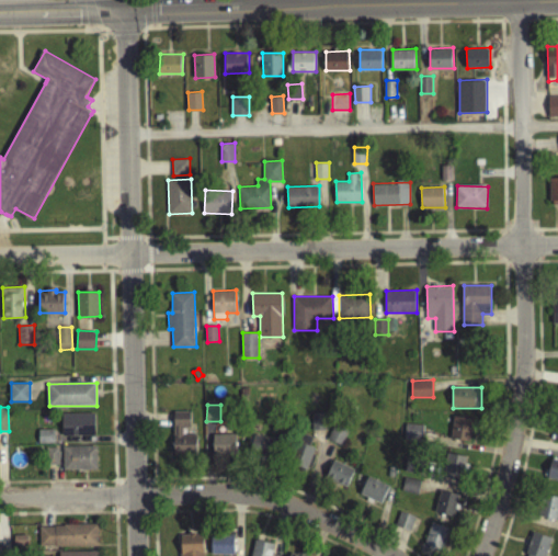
[(192,411),(174,410),(174,456),(197,456),(198,432),(192,432),(192,411)]
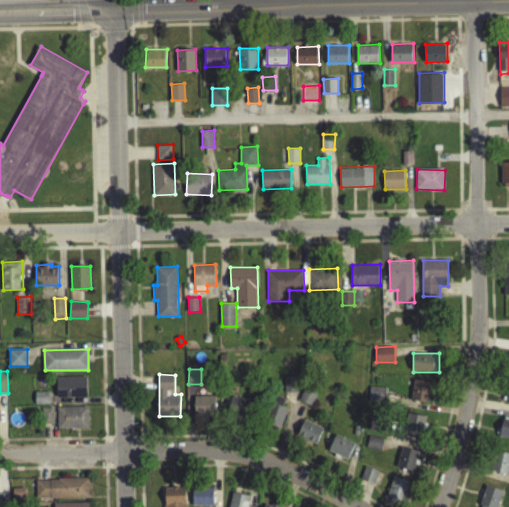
[(285,391),(297,392),(297,375),(286,375),(285,391)]
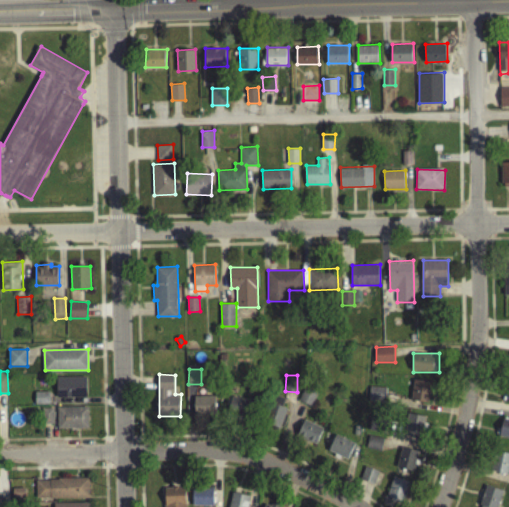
[(57,397),(57,376),(88,376),(88,397),(57,397)]
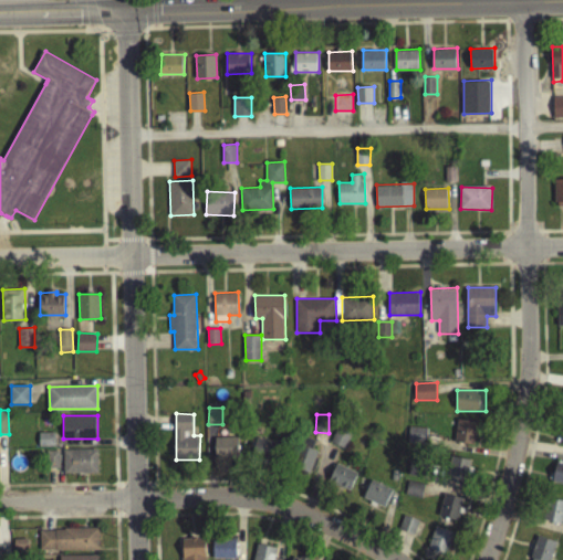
[(476,444),(477,420),(458,419),(456,443),(476,444)]
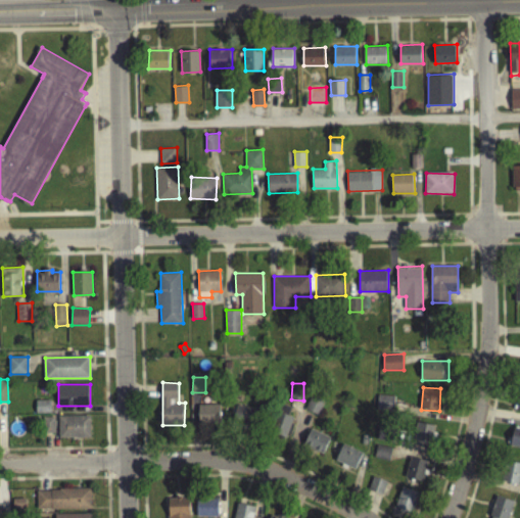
[(306,409),(320,414),(325,399),(313,394),(306,409)]
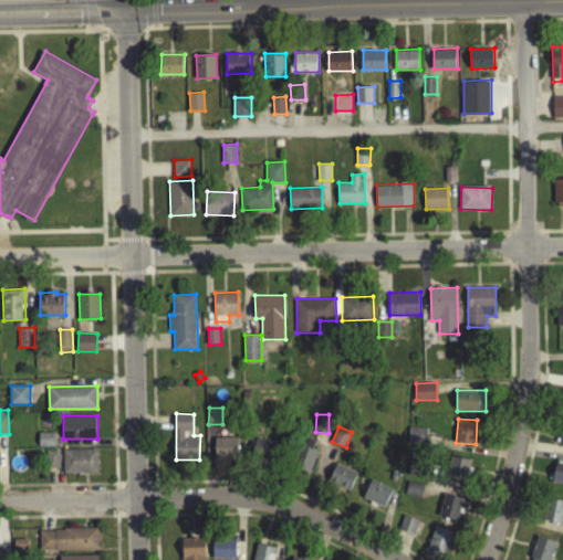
[(409,442),(428,443),(428,428),(410,426),(409,442)]
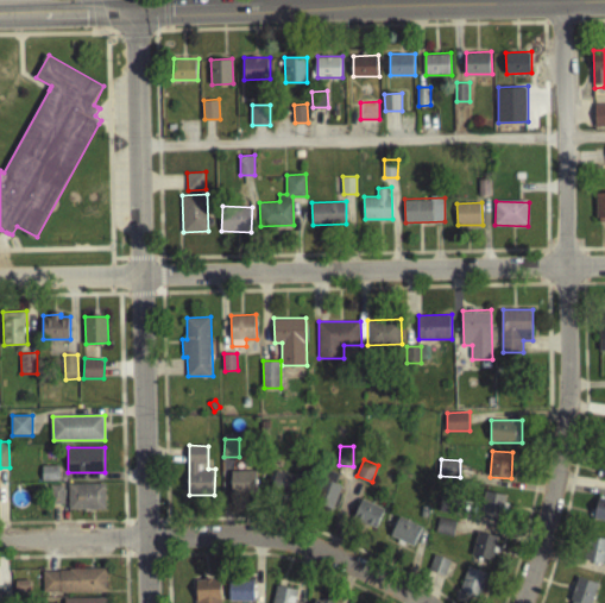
[(43,481),(43,465),(60,465),(60,481),(43,481)]
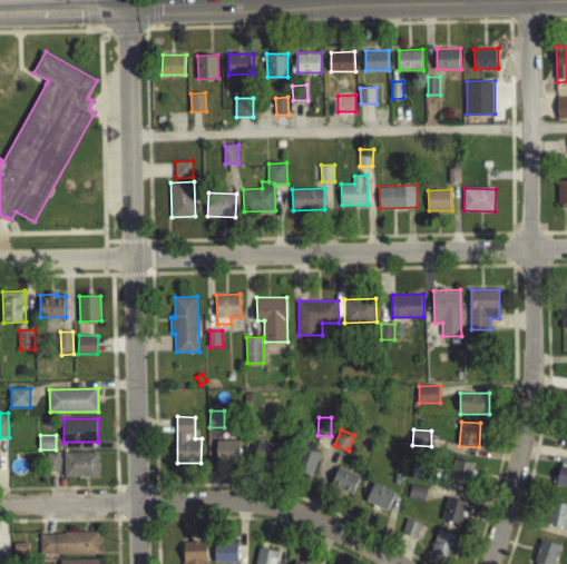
[(319,443),(306,438),(296,468),(314,474),(321,453),(315,452),(319,443)]
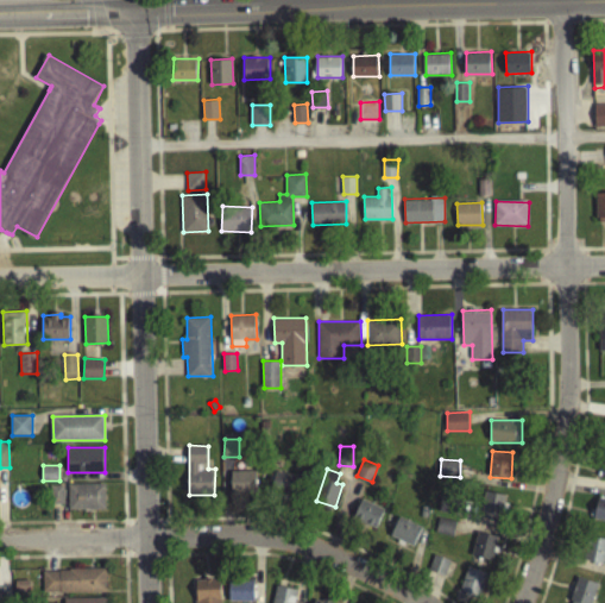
[(258,491),(257,470),(232,471),(232,492),(258,491)]
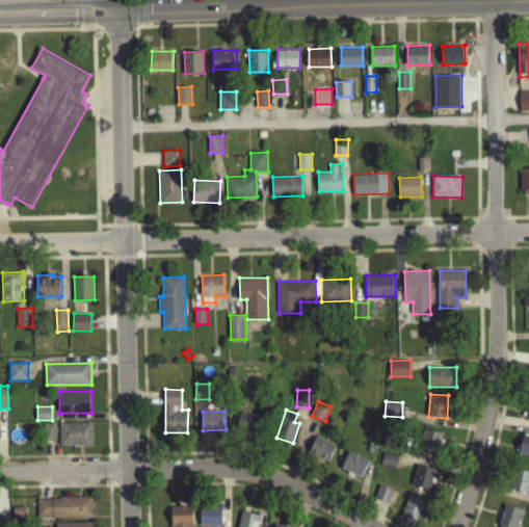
[(262,413),(237,413),(237,433),(262,433),(262,413)]
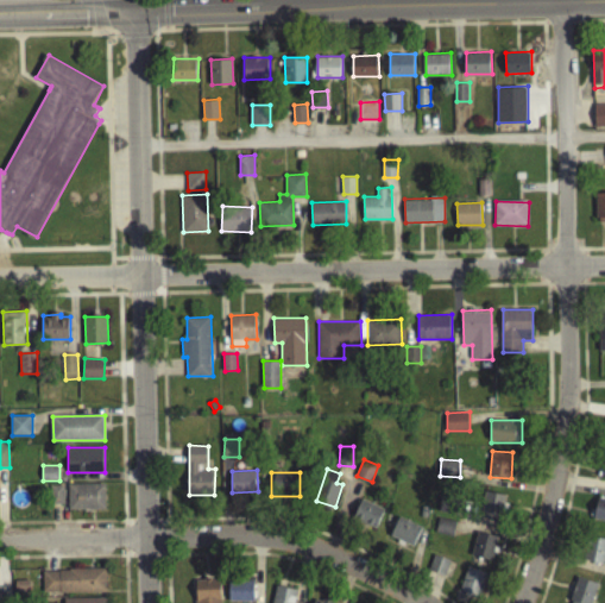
[(69,484),(70,509),(106,509),(106,483),(69,484)]
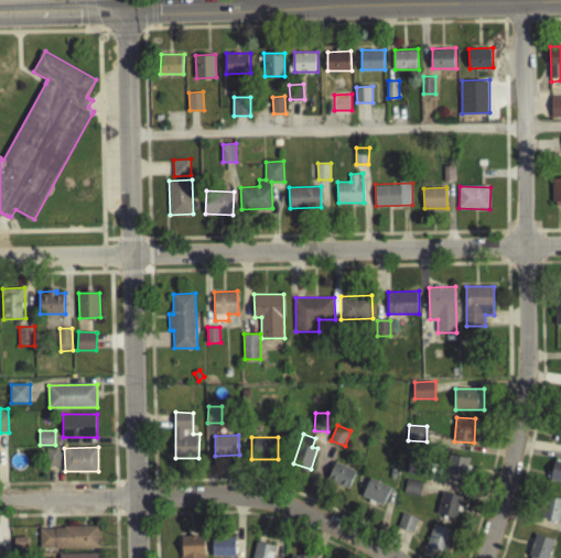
[(61,466),(60,448),(47,449),(47,467),(61,466)]
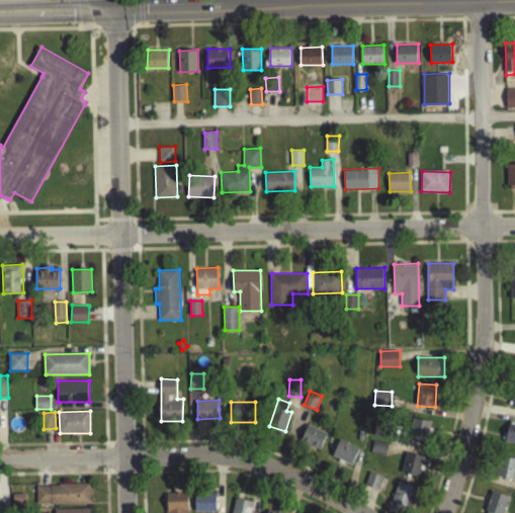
[(389,437),(392,423),(377,421),(374,434),(389,437)]
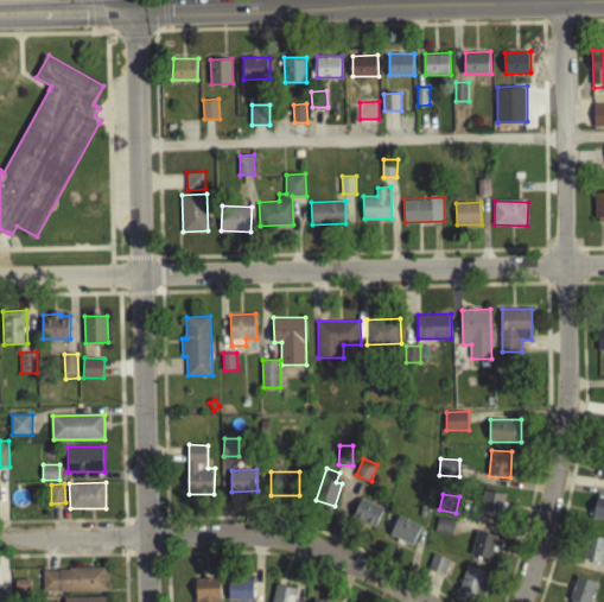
[(483,514),(501,517),(504,496),(485,494),(483,514)]
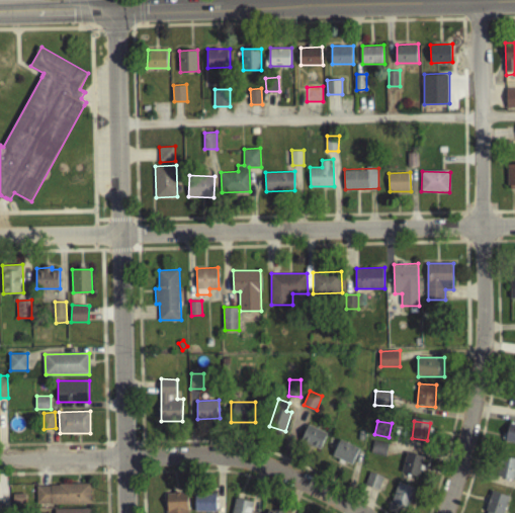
[(514,424),(509,423),(506,441),(514,442),(514,424)]
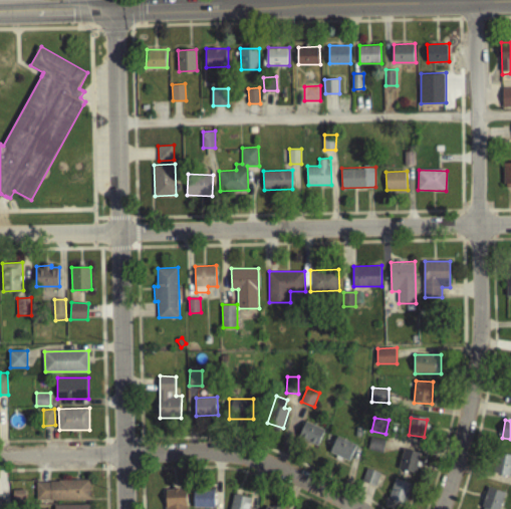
[(325,429),(305,421),(299,438),(319,445),(325,429)]
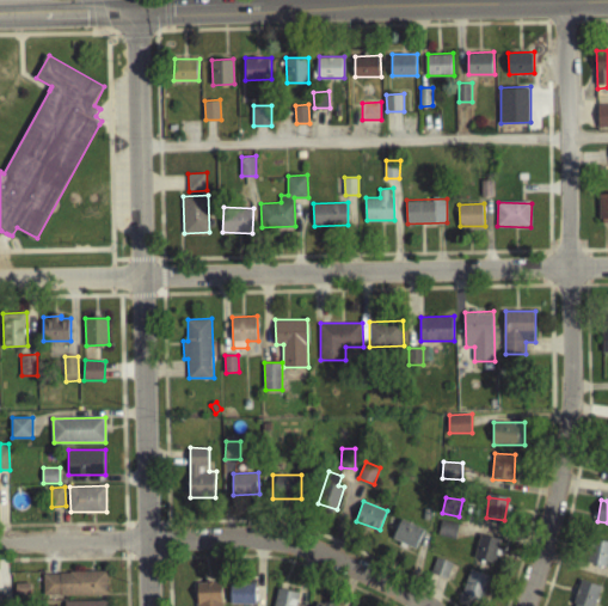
[(393,538),(417,548),(425,528),(401,519),(393,538)]
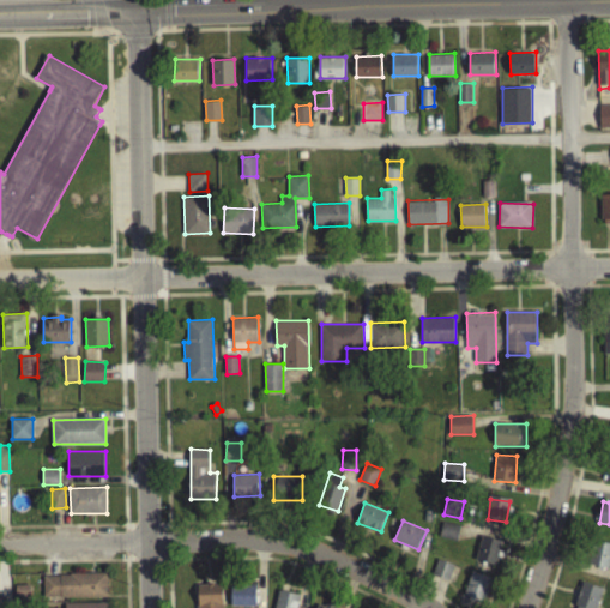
[(461,525),(444,522),(440,536),(458,540),(461,525)]
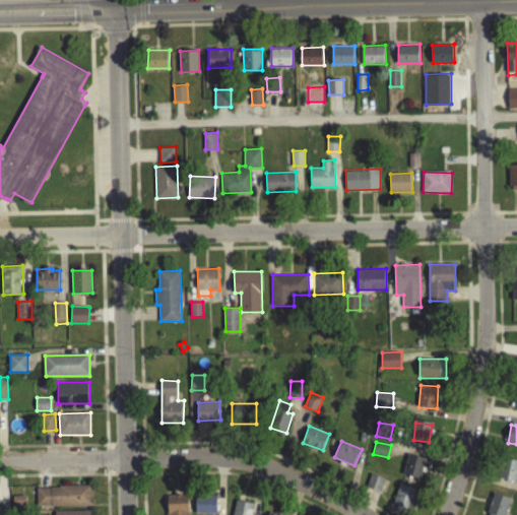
[(404,475),(423,477),(425,456),(407,454),(404,475)]
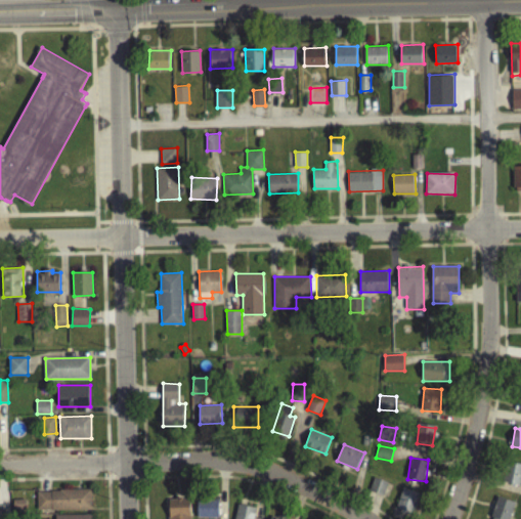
[(520,484),(506,481),(510,462),(520,464),(520,484)]
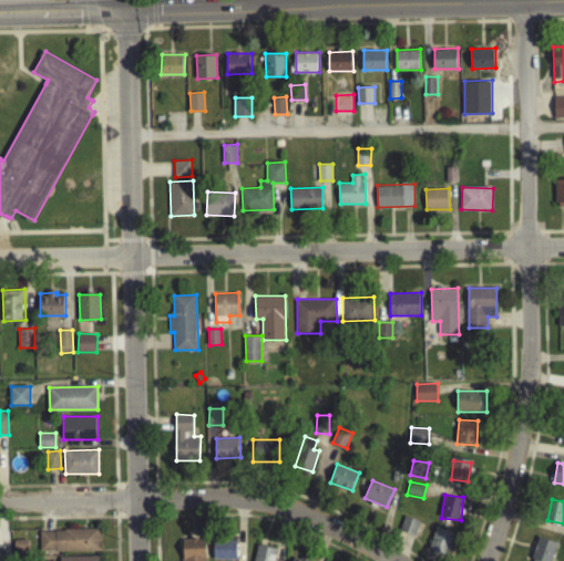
[(417,534),(420,519),(404,516),(401,531),(417,534)]
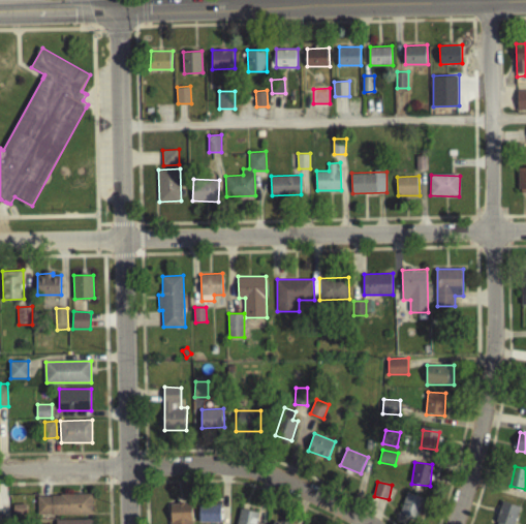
[(411,523),(416,523),(424,496),(406,492),(399,521),(411,523)]
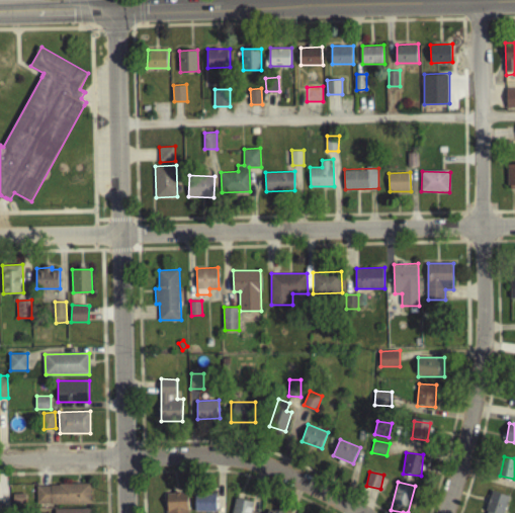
[(91,503),(91,484),(37,485),(37,504),(91,503)]
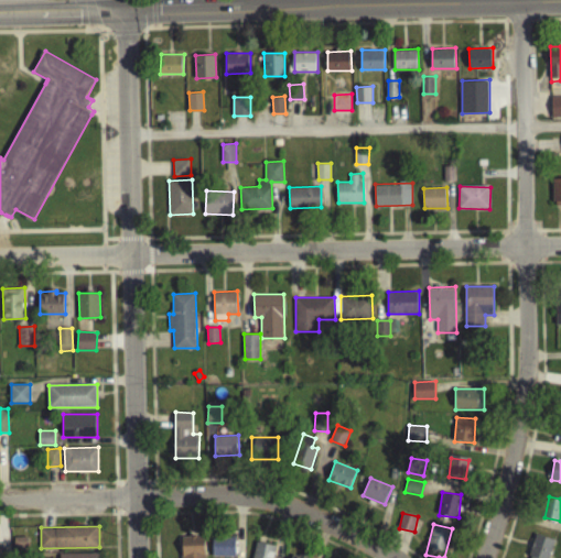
[(549,557),(553,537),(532,533),(526,557),(549,557)]
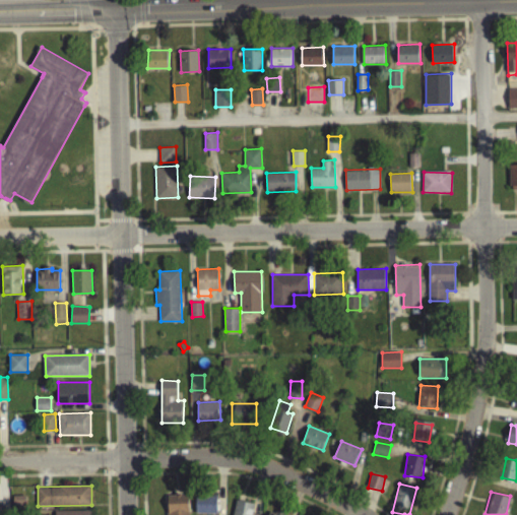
[(168,514),(188,514),(188,494),(168,495),(168,514)]
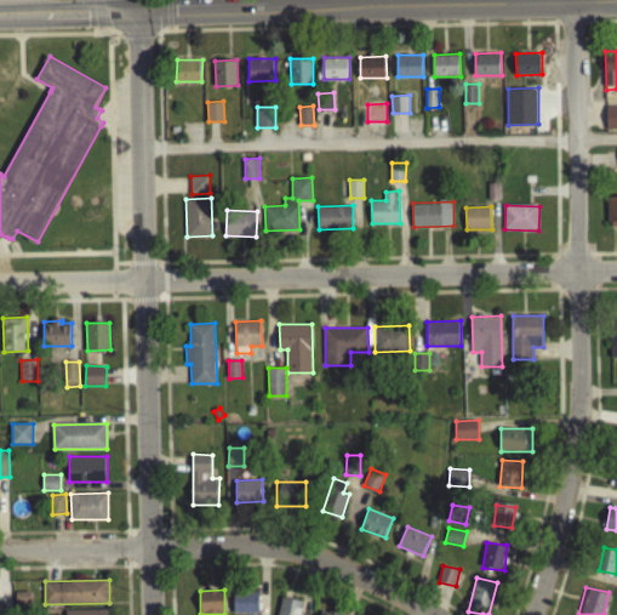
[(234,613),(260,613),(260,591),(235,590),(234,613)]
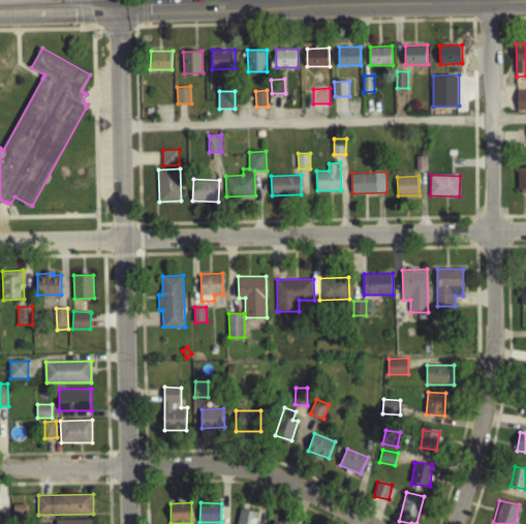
[(14,514),(26,514),(27,504),(14,504),(14,514)]
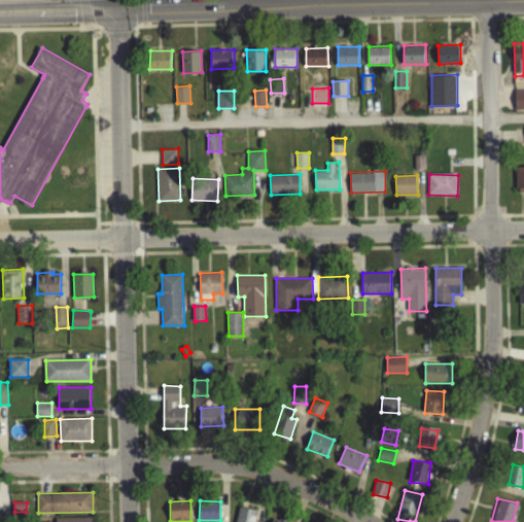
[(237,521),(255,521),(257,510),(240,507),(237,521)]
